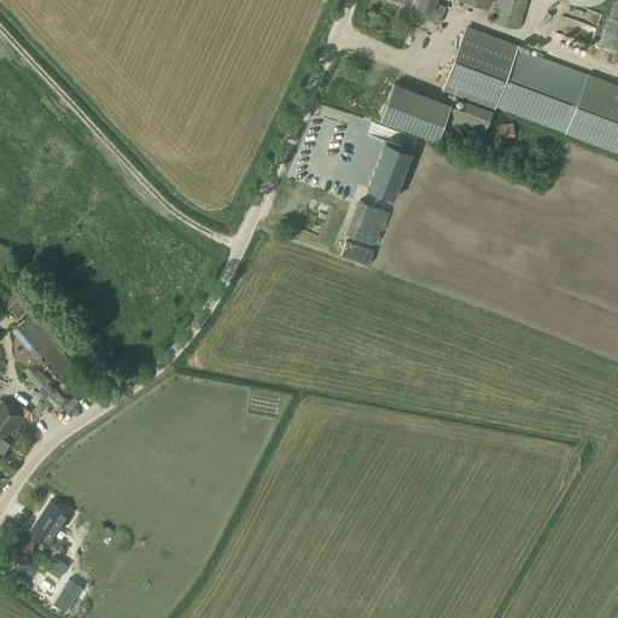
[(447,6),(436,1),(435,0),(418,0),(417,5),(432,11),(432,10),(443,15),(447,6)]
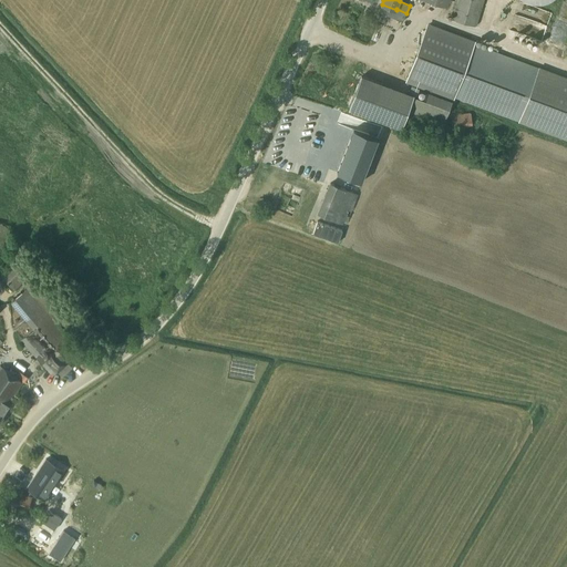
[(425,0),(478,16),(483,0),(425,0)]
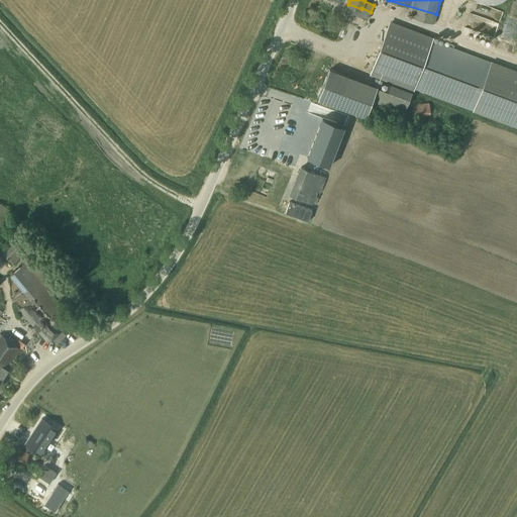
[(414,88),(432,39),(433,38),(391,22),(372,73),(414,89),(414,88)]
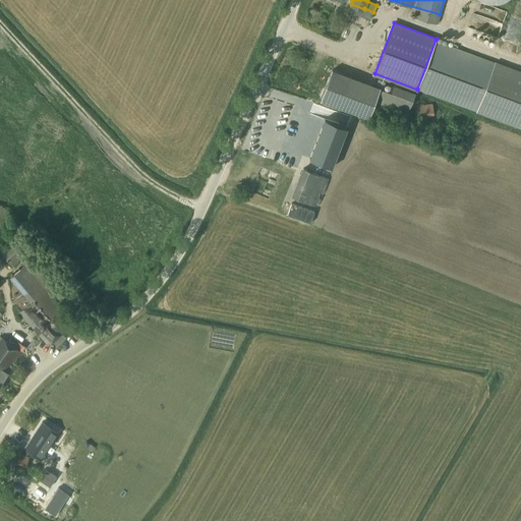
[(439,43),(420,92),(488,117),(520,129),(520,72),(507,68),(439,43)]
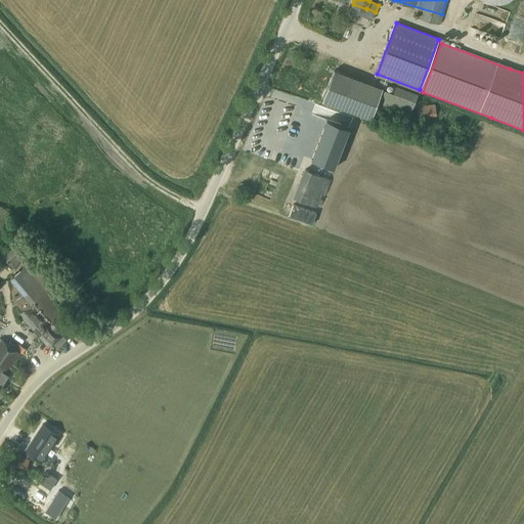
[(353,77),(335,70),(322,100),(342,107),(353,77)]
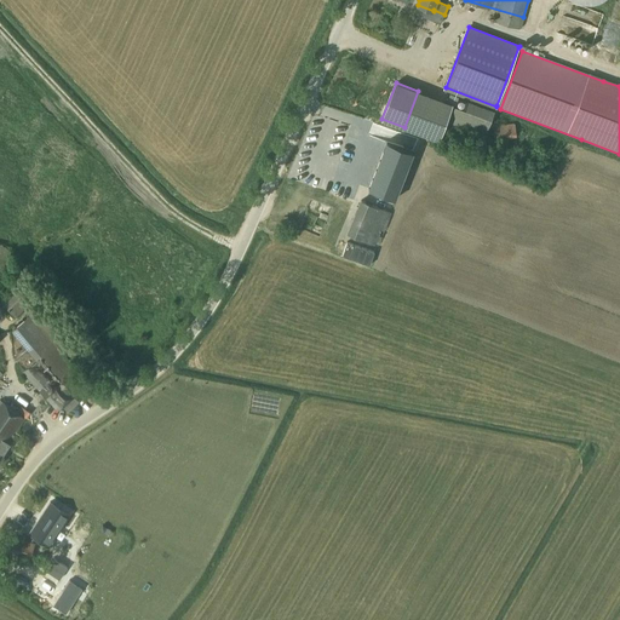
[(455,99),(446,120),(481,135),(489,115),(455,99)]
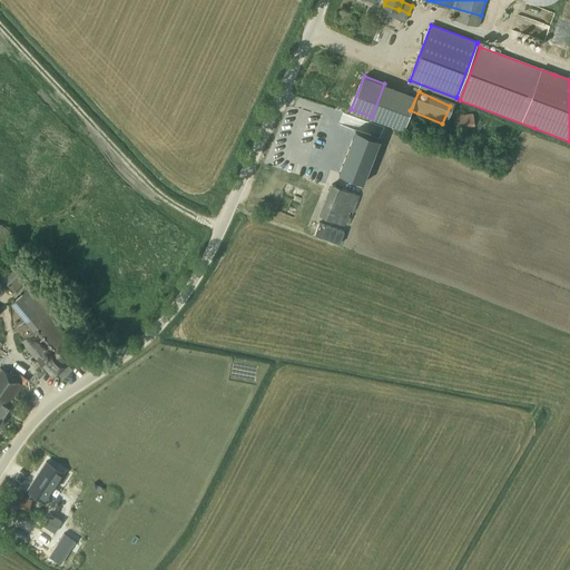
[(474,126),(473,114),(453,115),(454,128),(474,126)]
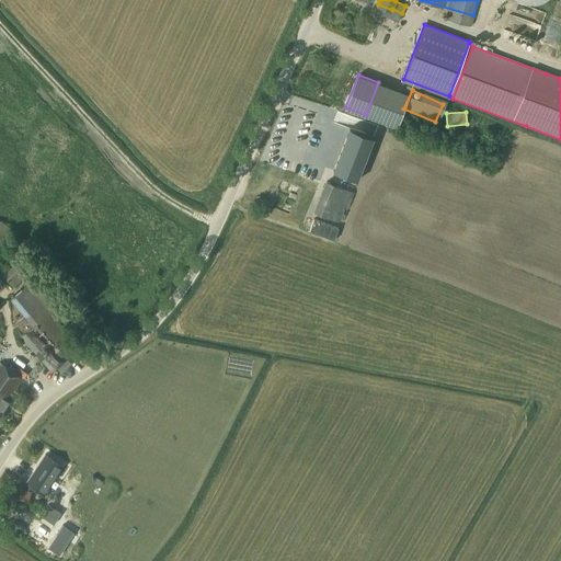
[(351,126),(334,169),(358,179),(376,136),(351,126)]
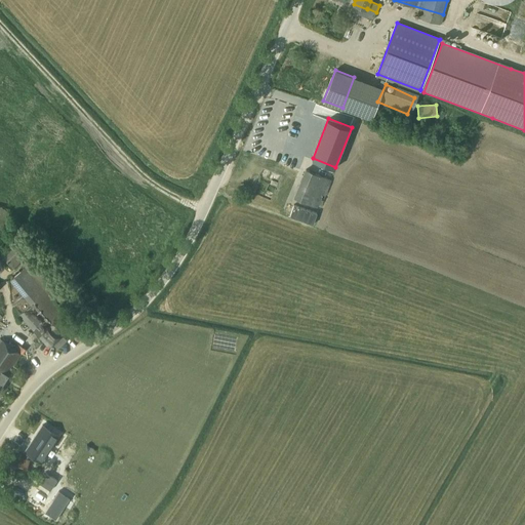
[(329,178),(307,169),(294,198),(319,207),(329,178)]
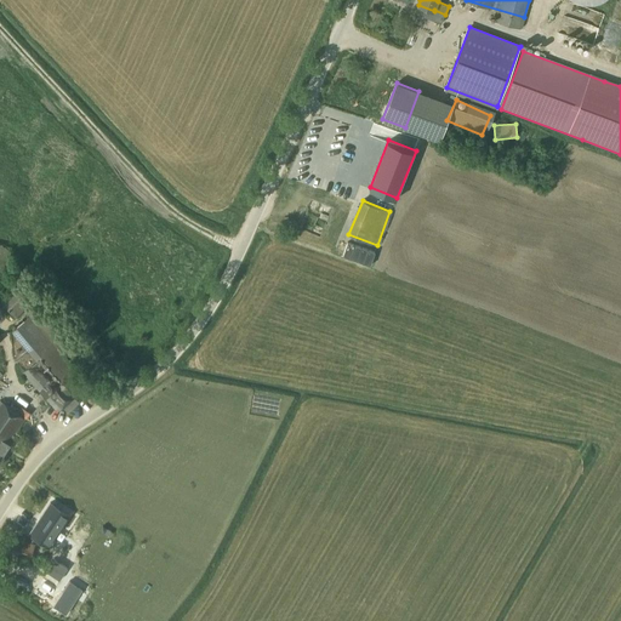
[(30,303),(13,288),(0,302),(17,318),(30,303)]
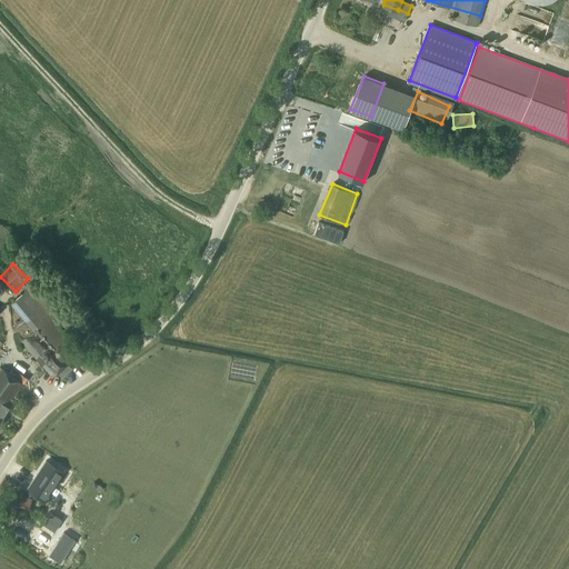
[(80,352),(29,290),(11,305),(33,331),(21,342),(53,378),(58,372),(63,378),(72,369),(68,363),(80,352)]
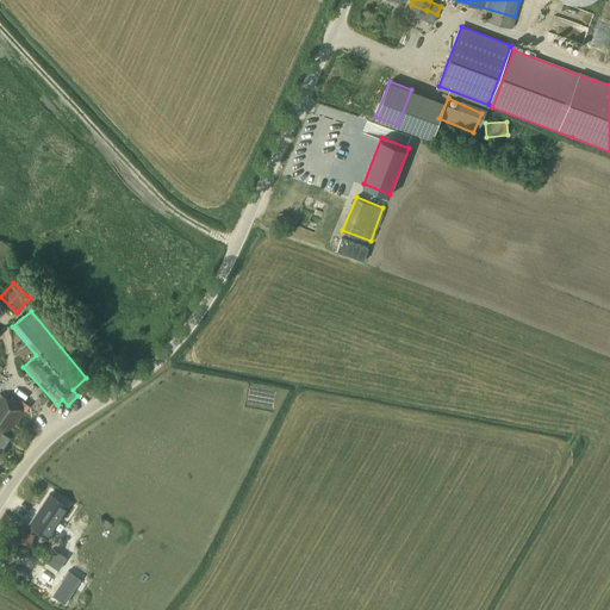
[(24,412),(0,396),(0,453),(4,449),(1,448),(24,412)]
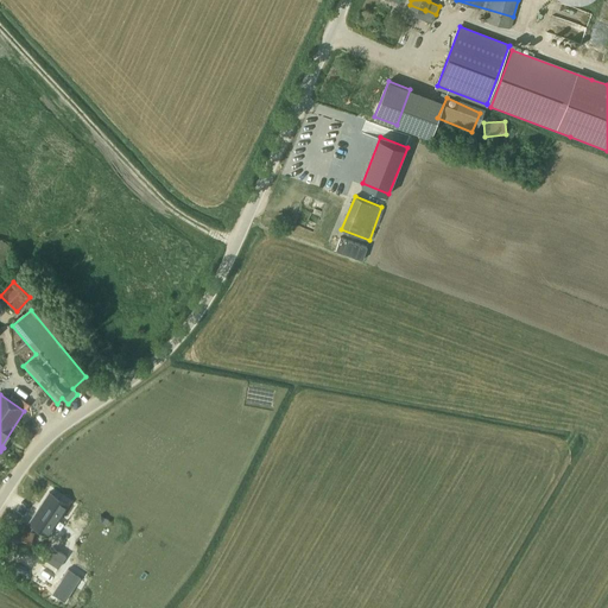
[(20,398),(17,403),(25,410),(30,404),(20,398)]
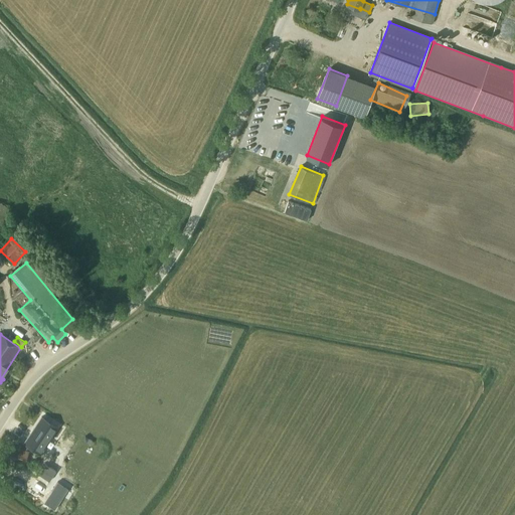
[(57,427),(42,417),(24,444),(40,455),(57,427)]
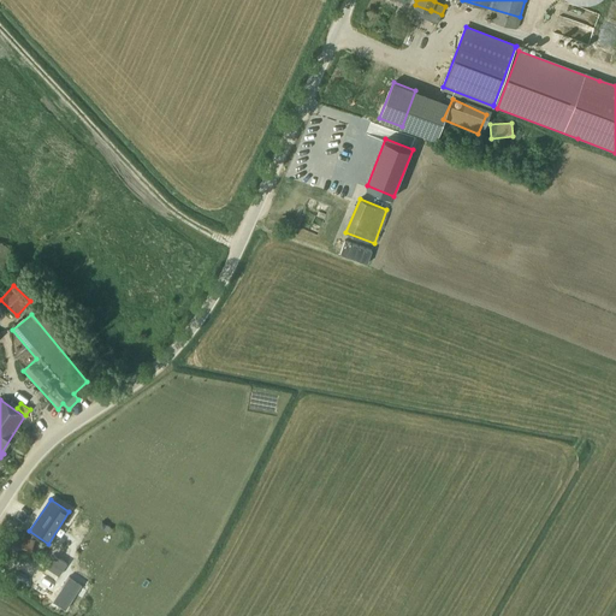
[(35,540),(12,534),(7,548),(31,554),(35,540)]
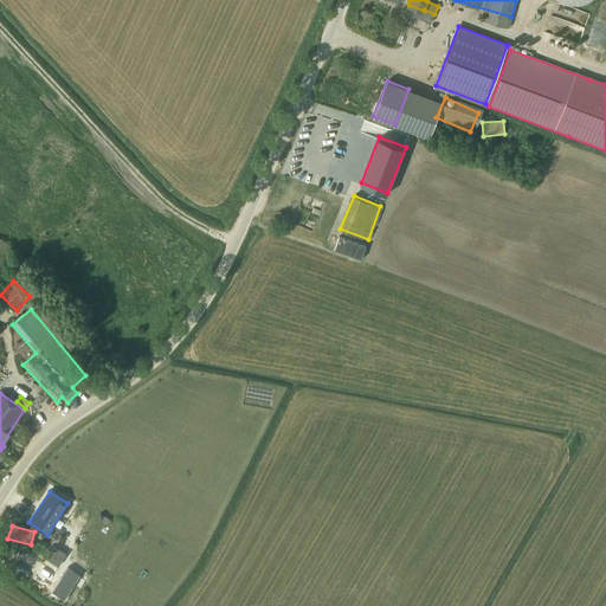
[(68,567),(52,592),(65,600),(81,575),(68,567)]
